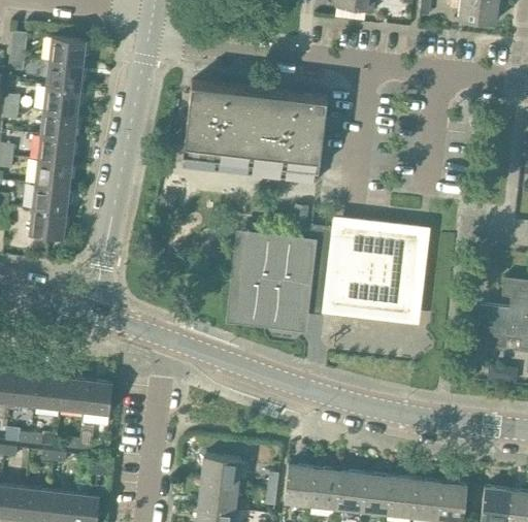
[(373,0),(336,0),(335,8),(372,13),(373,0)]
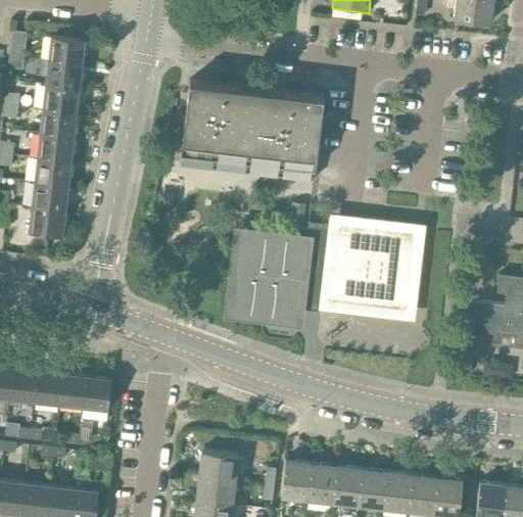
[(399,0),(398,7),(408,8),(408,0),(399,0)]
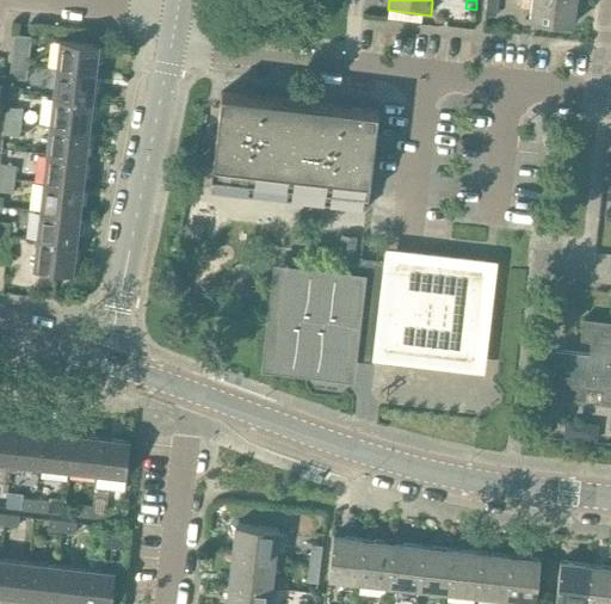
[(576,1),(568,0),(532,0),(530,26),(573,31),(576,1)]
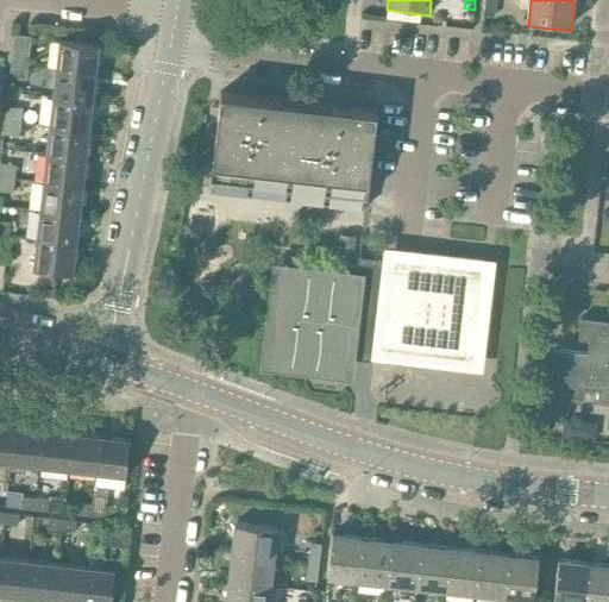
[(485,2),(484,23),(495,23),(496,4),(485,2)]
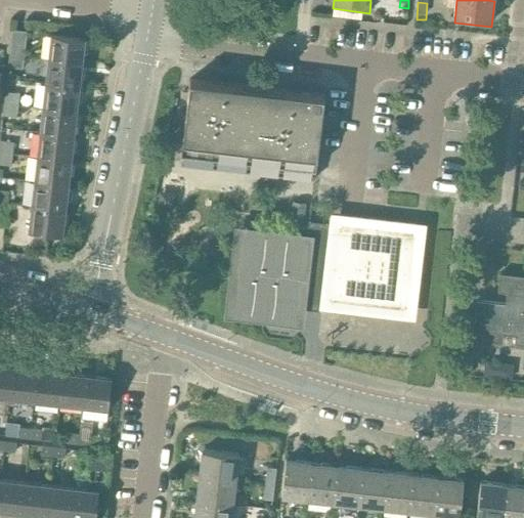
[(11,35),(9,56),(8,60),(24,62),(27,37),(11,35)]
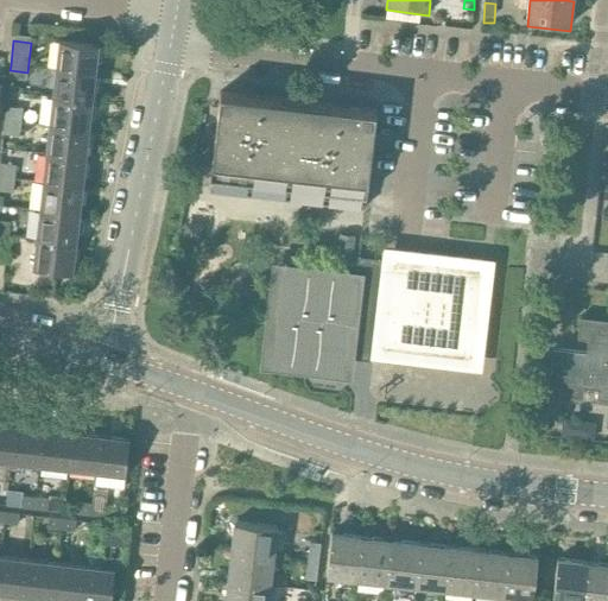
[(56,75),(95,80),(99,50),(58,45),(56,75)]
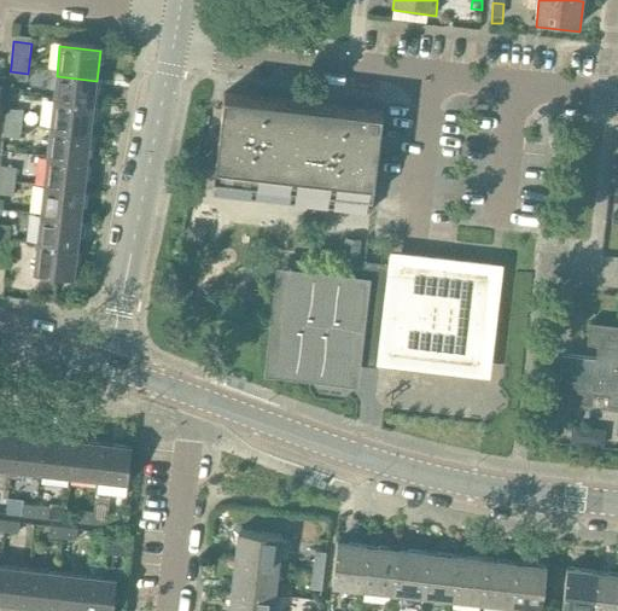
[(27,88),(28,74),(10,71),(9,86),(27,88)]
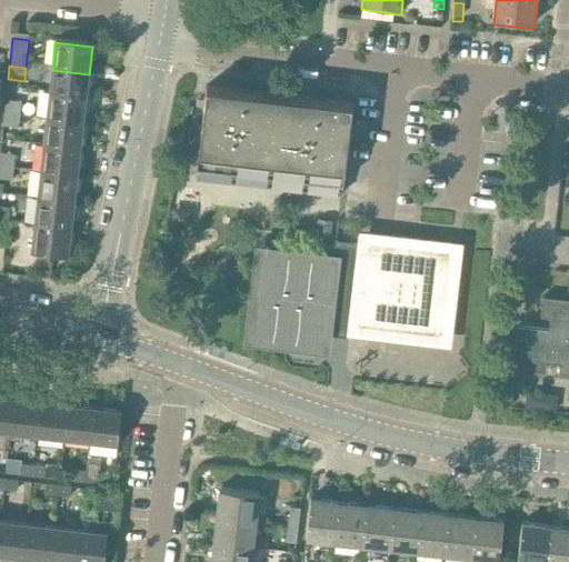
[(52,70),(49,97),(86,101),(89,74),(52,70)]
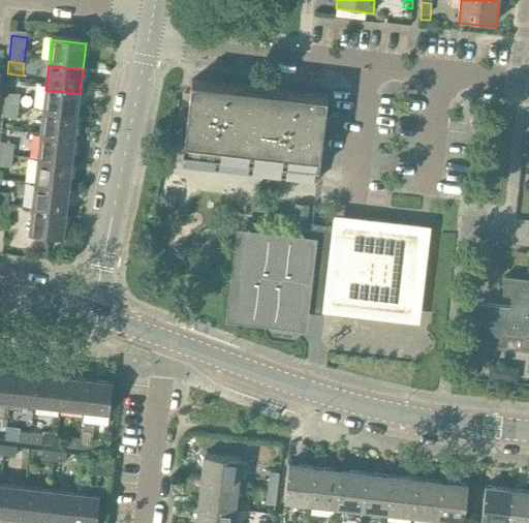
[(327,101),(274,95),(191,86),(182,171),(183,171),(185,159),(317,175),(315,186),(317,186),(327,101)]
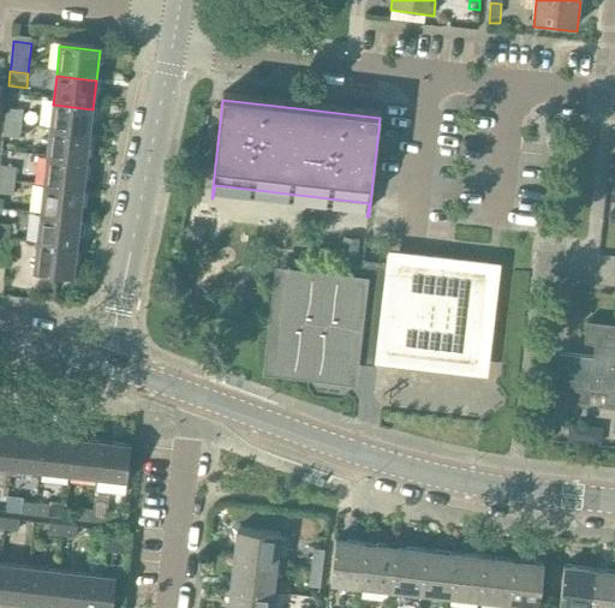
[(89,138),(93,109),(53,105),(49,133),(89,138)]
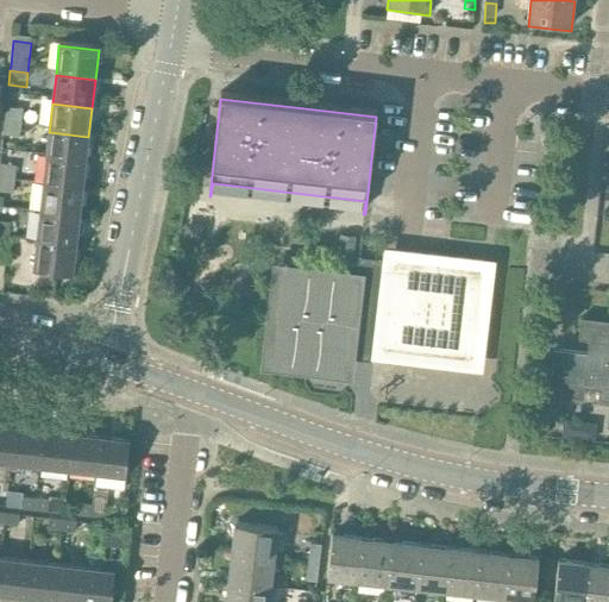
[(22,115),(6,113),(4,127),(20,129),(22,115)]
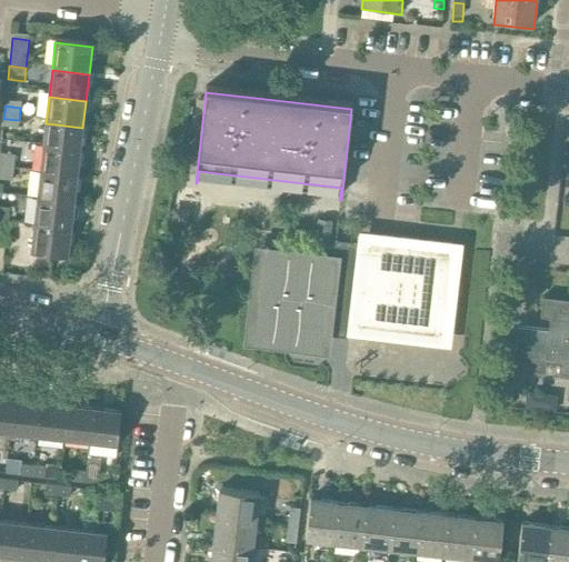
[(2,131),(18,133),(19,120),(3,119),(2,131)]
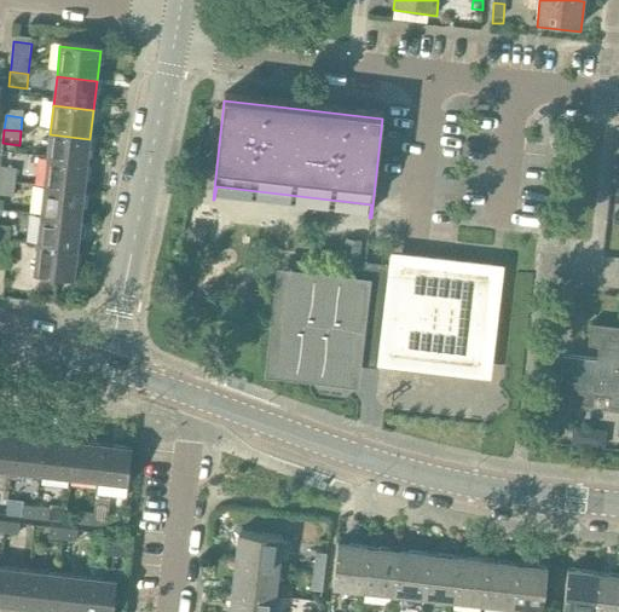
[(86,168),(90,139),(50,134),(46,163),(86,168)]
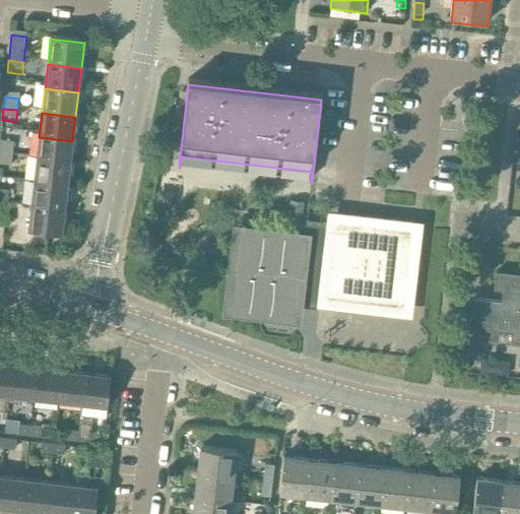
[(70,165),(72,141),(39,137),(37,161),(70,165)]
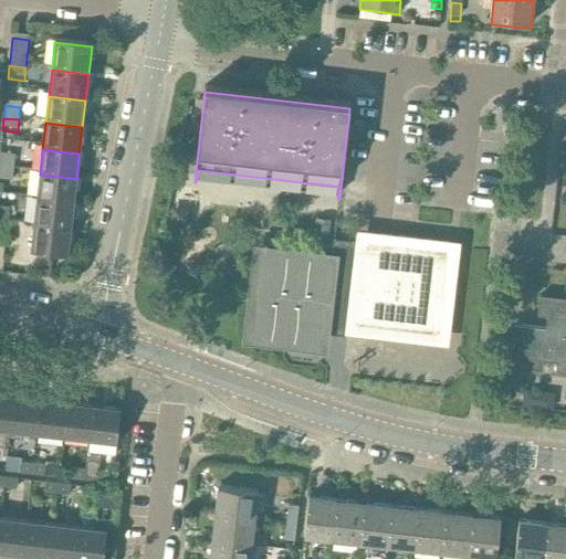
[(16,159),(0,157),(0,170),(14,171),(16,159)]
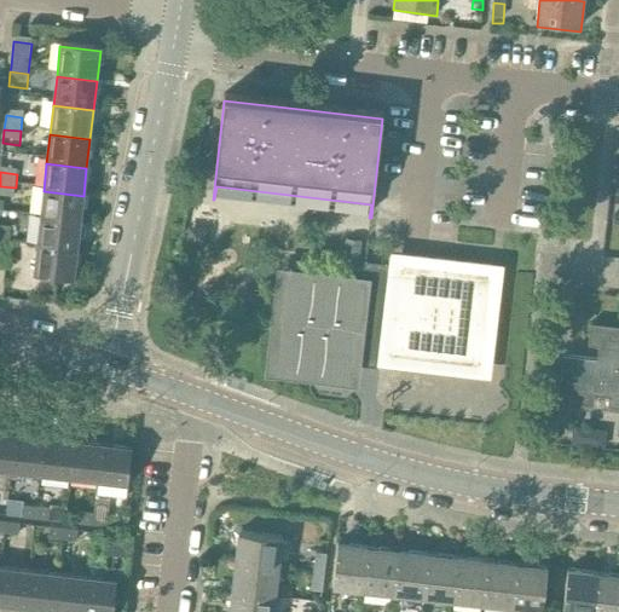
[(0,201),(15,203),(16,188),(0,186),(0,201)]
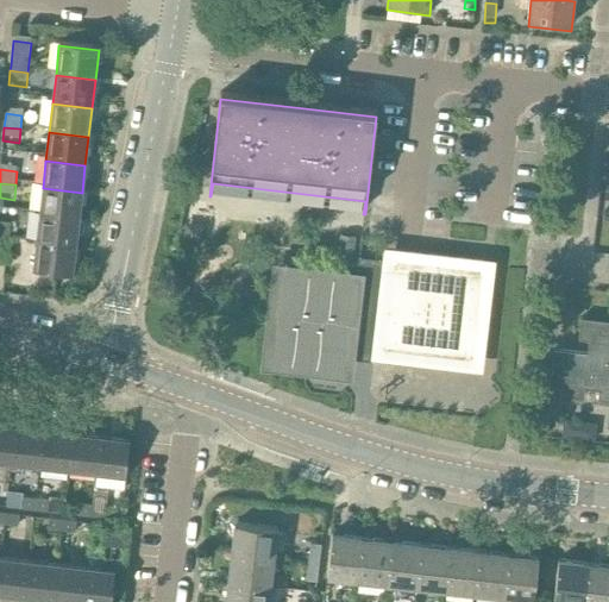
[(43,188),(39,215),(79,220),(82,193),(43,188)]
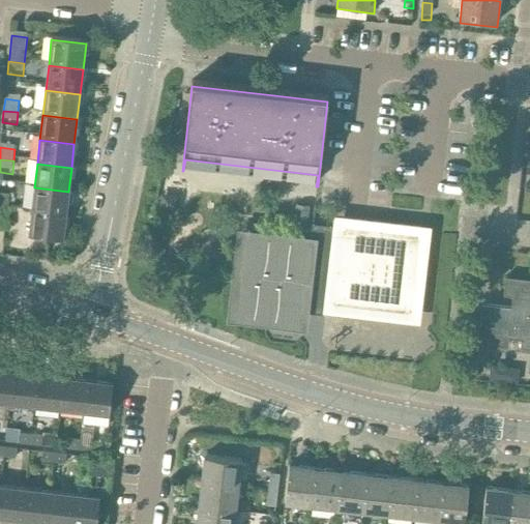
[(65,216),(68,192),(34,187),(31,212),(65,216)]
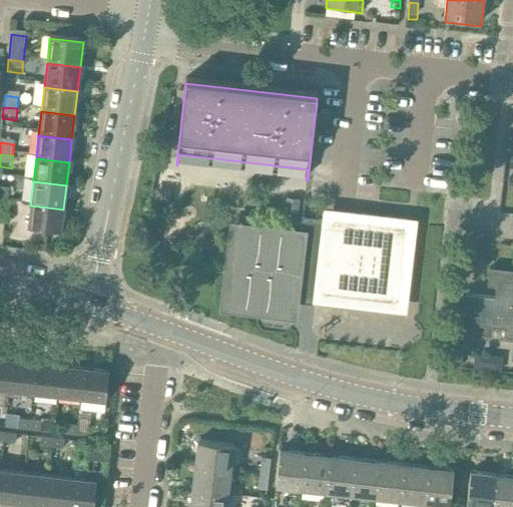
[(0,190),(0,201),(8,203),(9,192),(0,190)]
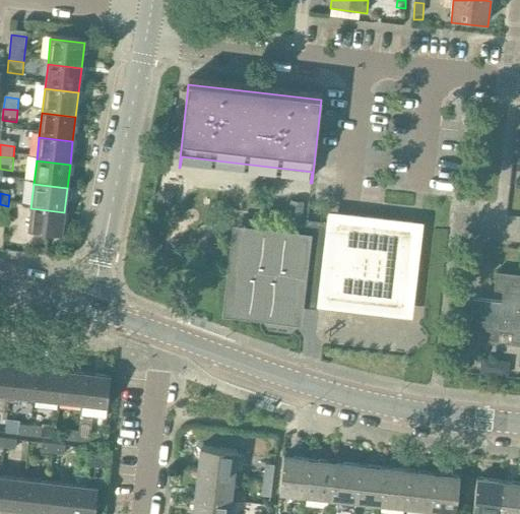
[(64,212),(30,208),(27,234),(61,238),(64,212)]
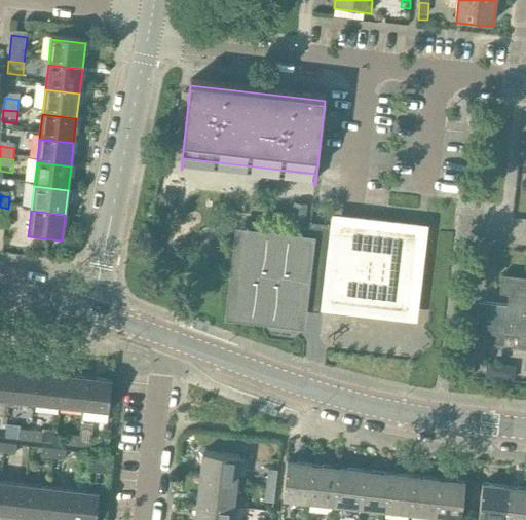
[(307,246),(283,243),(249,239),(240,246),(232,310),(239,319),(292,325),(300,319),(301,314),(312,316),(322,317),(322,312),(403,322),(411,314),(420,239),(413,231),(343,223),(334,230),(309,227),(307,246)]
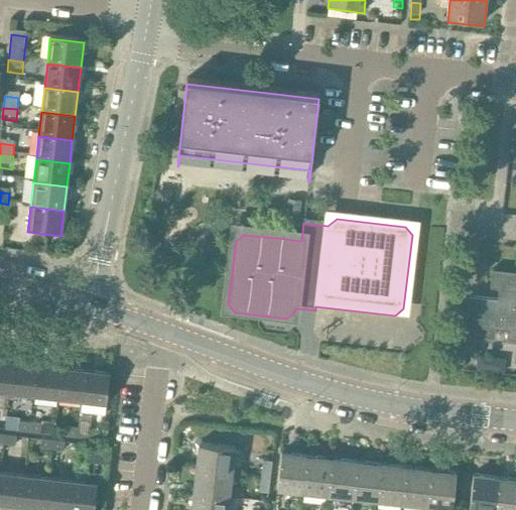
[(515,276),(493,274),(491,291),(499,292),(498,304),(469,300),(465,338),(470,339),(495,342),(496,334),(501,334),(501,335),(507,335),(506,343),(512,344),(515,344),(515,276)]
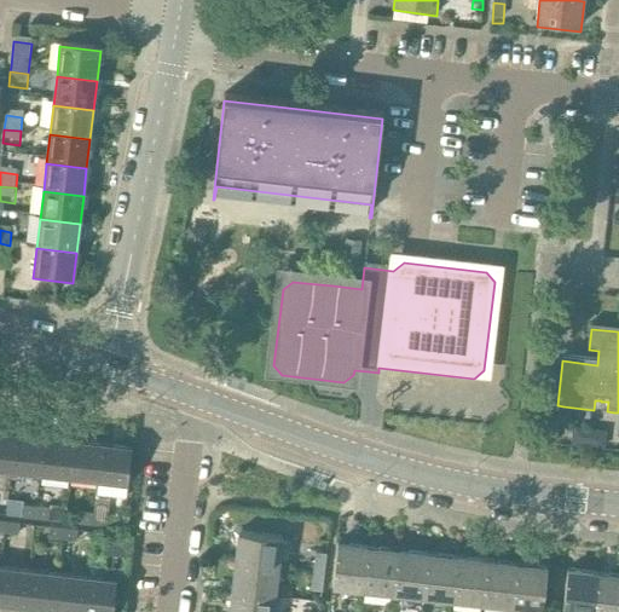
[(16,439),(0,437),(0,473),(12,475),(16,439)]
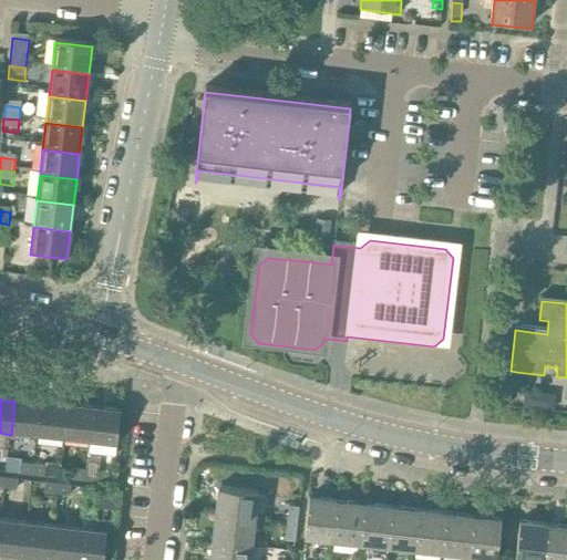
[(41,404),(14,402),(11,435),(38,437),(41,404)]
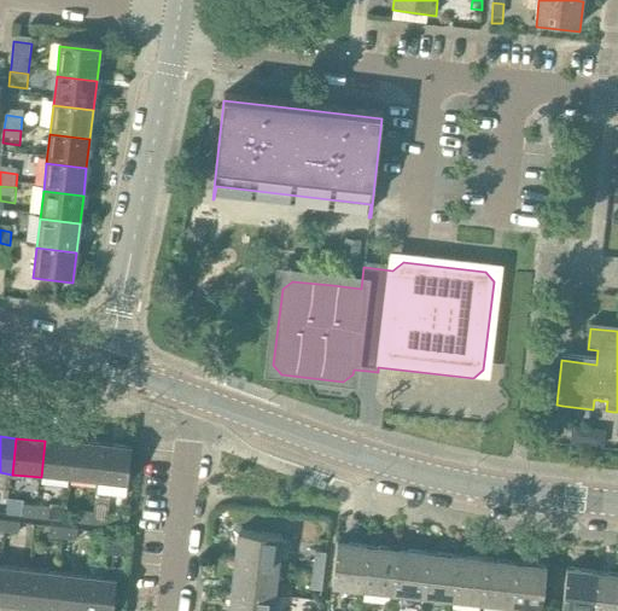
[(74,444),(45,441),(41,477),(69,481),(74,444)]
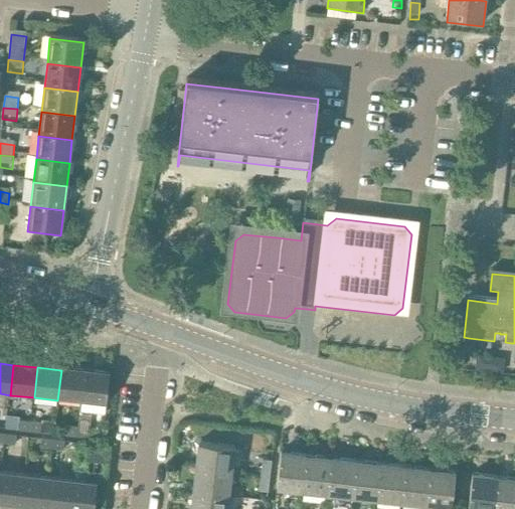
[(84,373),(61,370),(57,400),(80,403),(84,373)]
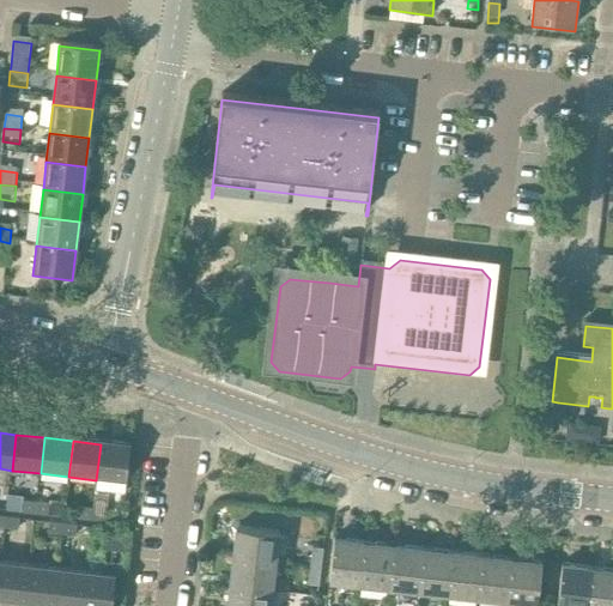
[(131,448),(101,444),(96,480),(126,484),(131,448)]
